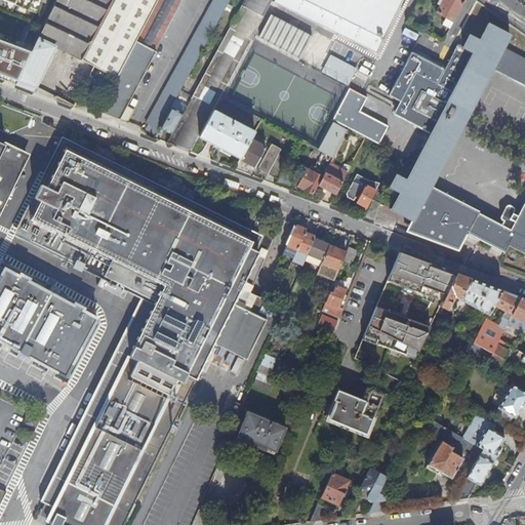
[(56,0),(0,0),(0,17),(4,21),(6,16),(41,34),(56,0)]
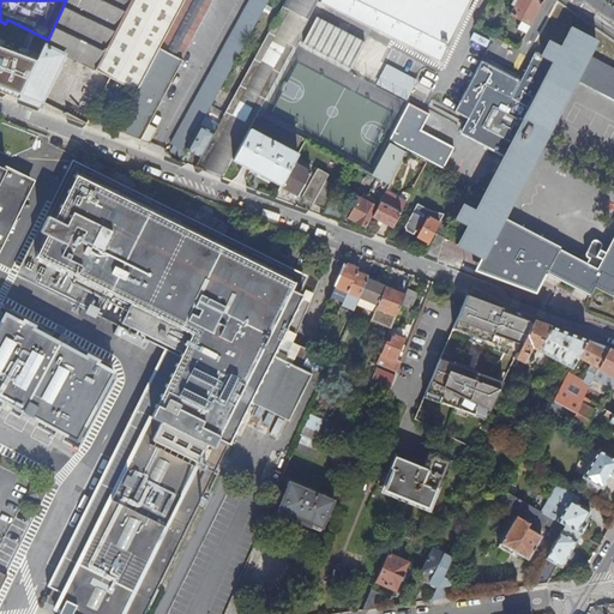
[(66,0),(48,40),(18,98),(26,101),(40,107),(65,54),(82,62),(96,70),(102,58),(132,0),(66,0)]
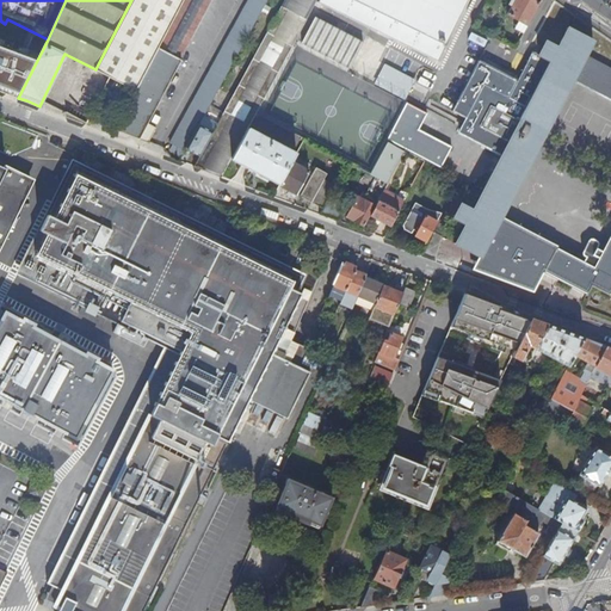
[(110,76),(148,0),(131,0),(102,57),(106,60),(100,72),(110,76)]
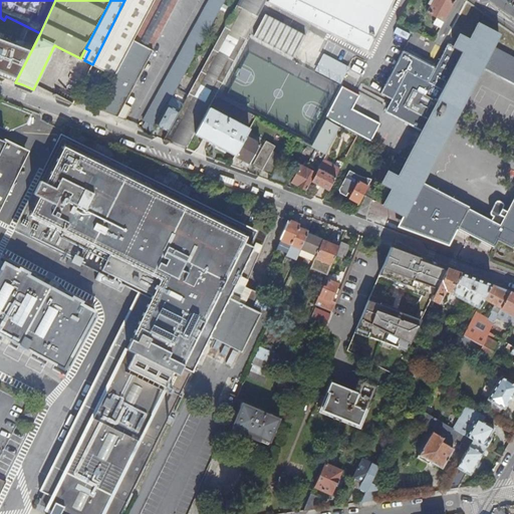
[(149,11),(126,0),(124,0),(92,64),(114,75),(149,11)]
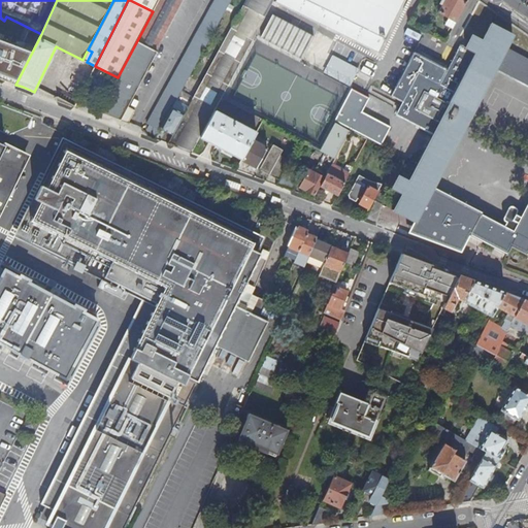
[(128,106),(183,0),(158,0),(153,11),(118,77),(100,111),(129,124),(135,109),(128,106)]
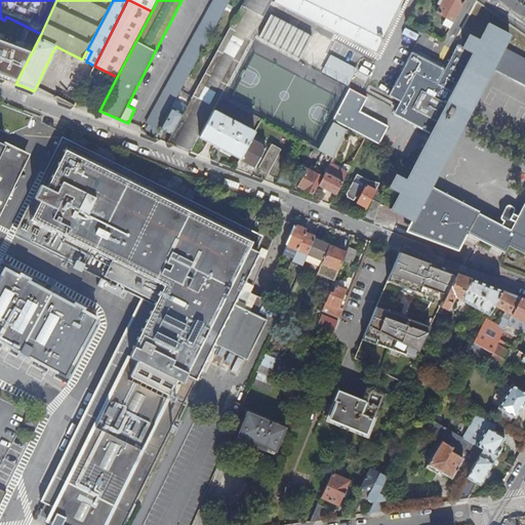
[(157,0),(129,0),(152,11),(157,0)]
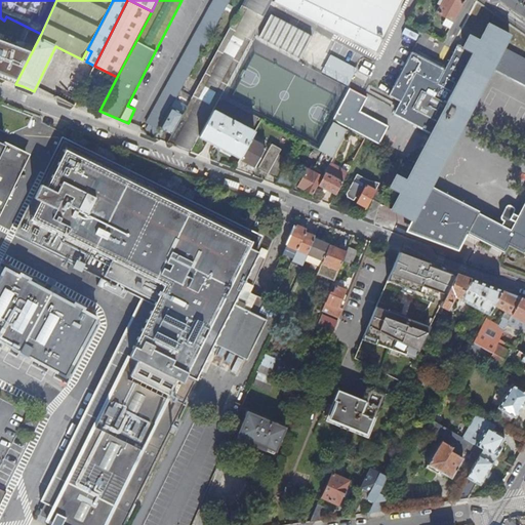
[(146,128),(156,134),(159,129),(160,126),(175,98),(213,29),(229,0),(212,0),(147,122),(149,123),(146,128)]
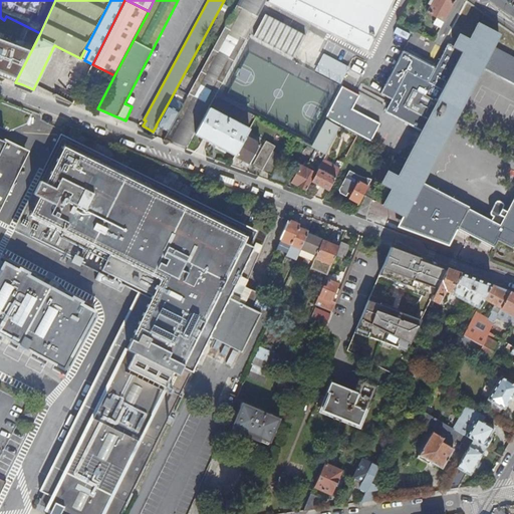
[(239,0),(184,103),(169,131),(164,140),(177,145),(186,149),(195,133),(216,94),(266,1),(266,0),(239,0)]
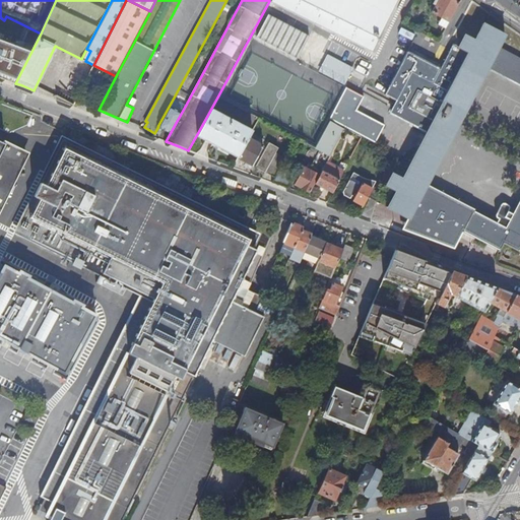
[(271,0),(270,1),(272,2),(272,1),(372,51),(372,52),(373,52),(375,48),(391,14),(397,0),(271,0)]
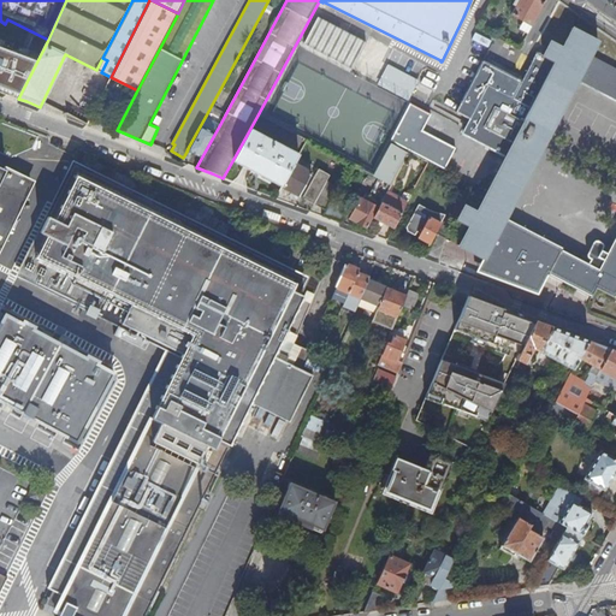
[(544,4),(537,0),(517,0),(511,15),(523,21),(519,28),(528,33),(544,4)]
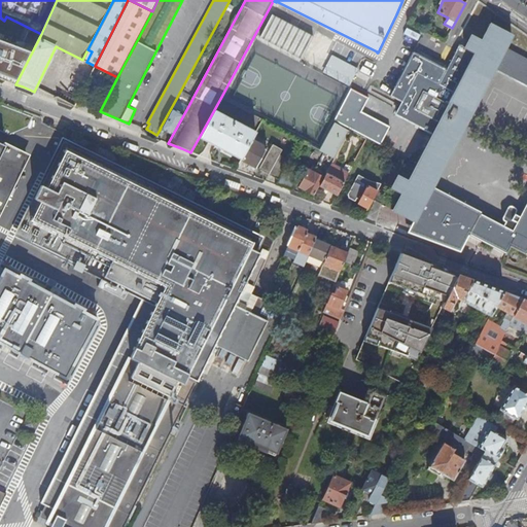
[(309,34),(272,14),(260,36),(302,59),(313,36),(309,34)]
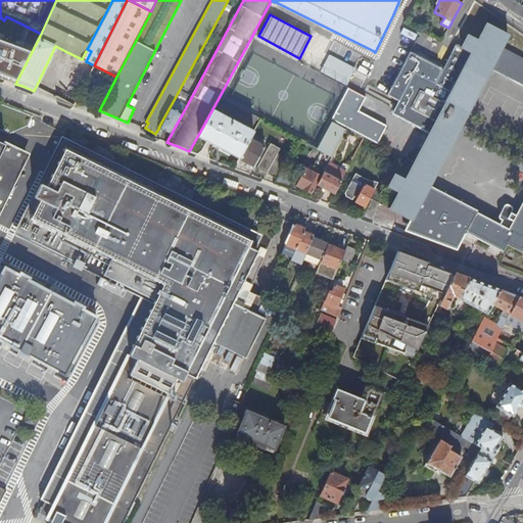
[(500,224),(428,186),(433,176),(490,67),(522,84),(522,58),(501,47),(507,36),(508,36),(508,35),(485,22),(485,25),(486,25),(478,40),(469,36),(468,35),(462,46),(457,43),(443,68),(411,52),(405,62),(391,87),(403,94),(393,113),(400,117),(411,123),(430,133),(405,180),(394,175),(388,186),(398,192),(390,207),(389,207),(389,208),(400,215),(410,219),(411,220),(412,219),(411,218),(417,206),(422,209),(431,215),(427,223),(443,232),(448,223),(464,231),(466,233),(502,251),(501,251),(502,252),(507,244),(522,252),(522,251),(522,249),(522,199),(515,216),(511,212),(513,209),(513,208),(513,207),(512,206),(506,204),(505,204),(497,217),(498,219),(502,221),(500,224)]
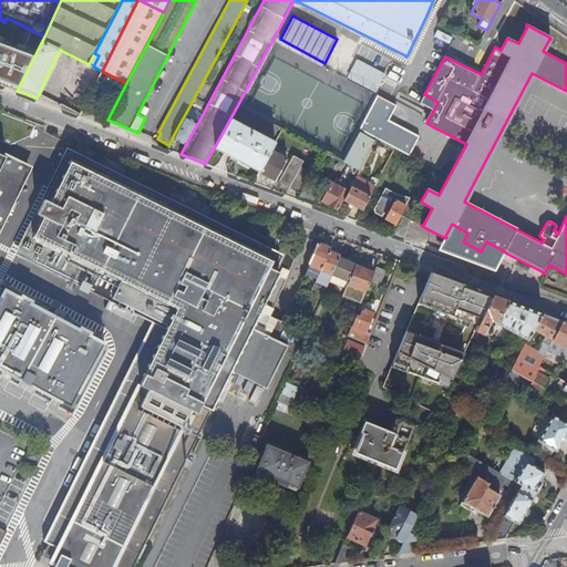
[(471,61),(478,47),(455,34),(447,50),(471,61)]
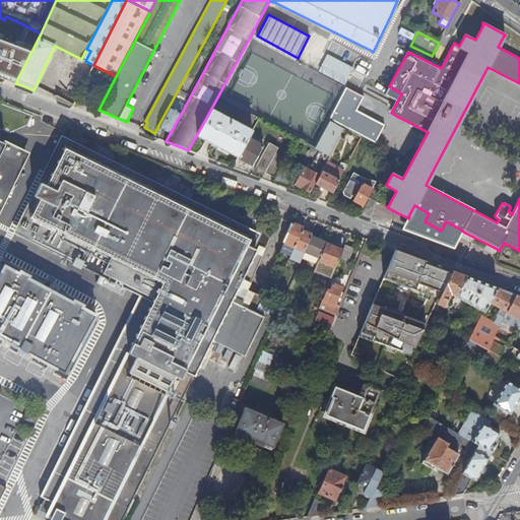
[(81,59),(85,61),(90,51),(86,49),(81,59)]
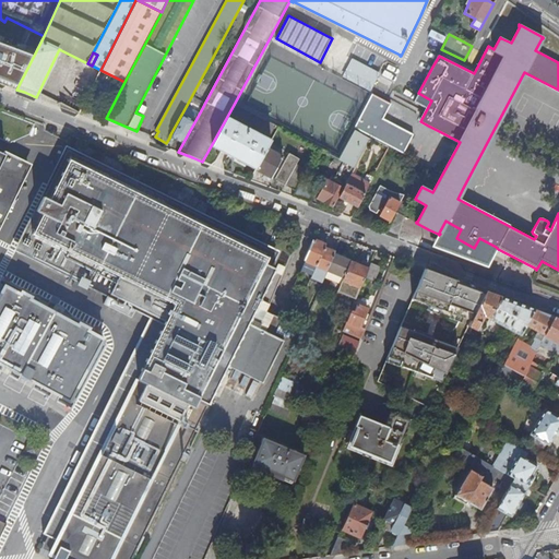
[(87,63),(74,57),(59,87),(58,102),(56,105),(79,114),(100,70),(92,66),(87,63)]
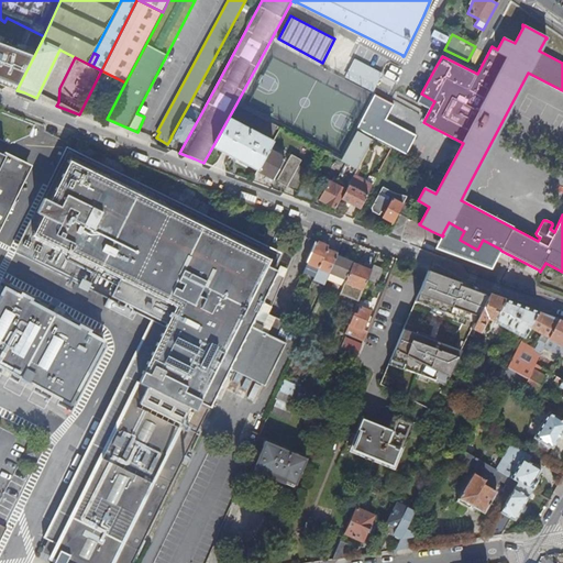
[(346,75),(374,89),(382,74),(355,59),(346,75)]
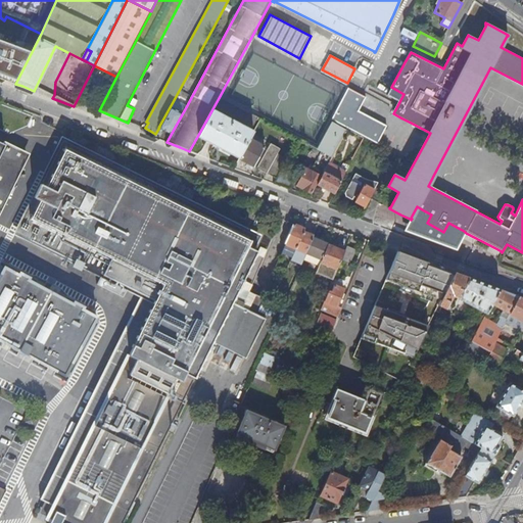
[(220,96),(198,135),(206,140),(207,139),(232,151),(231,152),(239,157),(250,138),(260,119),(220,96)]
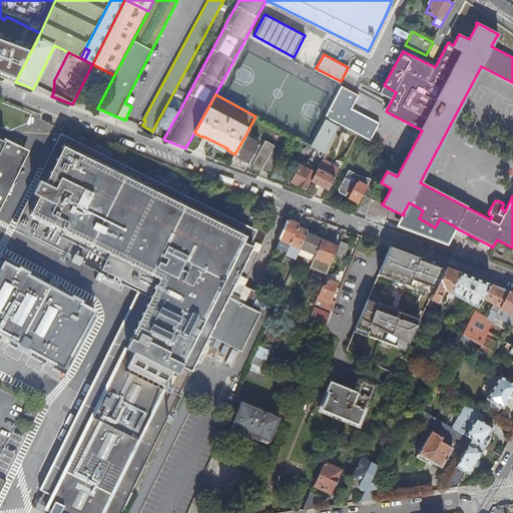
[(183,103),(171,96),(156,123),(168,130),(183,103)]
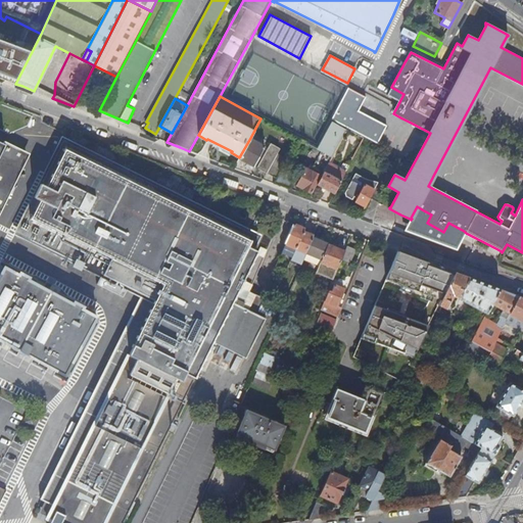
[(329,162),(344,133),(330,126),(317,147),(321,149),(320,151),(321,159),(320,159),(319,160),(318,160),(317,161),(316,162),(315,163),(314,164),(313,165),(310,164),(308,165),(308,167),(307,167),(307,168),(305,167),(296,185),(312,193),(322,175),(324,171),(329,162)]
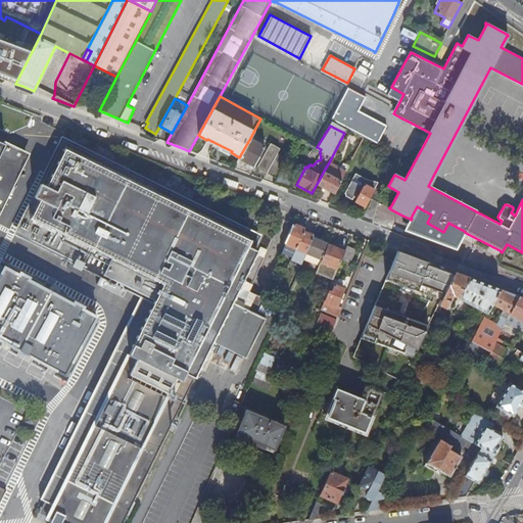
[(0,223),(43,144),(0,128),(0,223)]
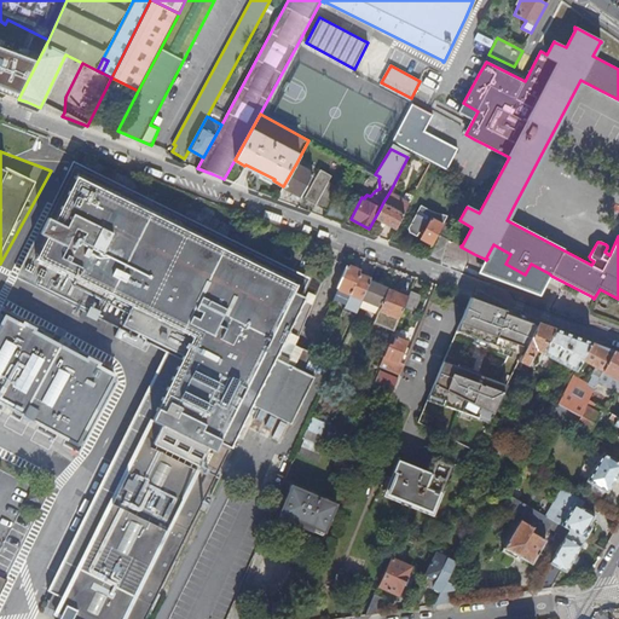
[(313,174),(296,163),(283,186),(283,187),(301,197),(313,174)]
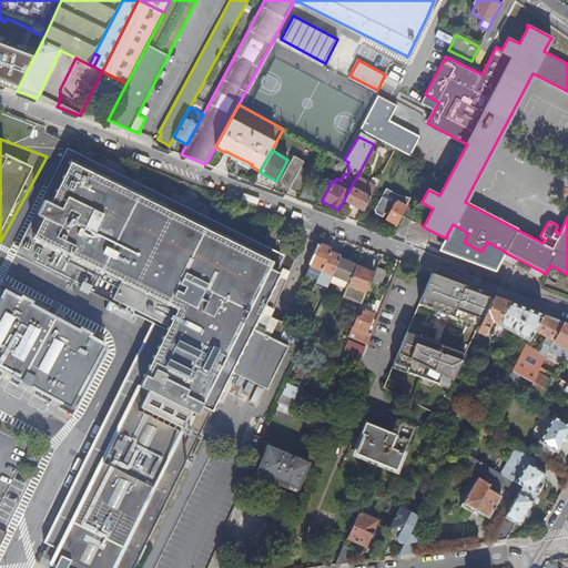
[(104,419),(107,433),(99,432),(99,435),(93,445),(93,458),(93,459),(85,462),(80,474),(81,487),(73,487),(39,557),(52,564),(64,539),(89,550),(80,567),(112,567),(191,412),(198,415),(202,406),(212,411),(232,373),(239,359),(253,330),(272,291),(255,284),(270,252),(70,153),(59,174),(63,176),(56,192),(53,191),(48,202),(44,201),(31,225),(33,226),(20,254),(52,270),(155,321),(132,365),(133,376),(124,376),(127,389),(118,391),(119,404),(110,405),(111,407),(104,419)]
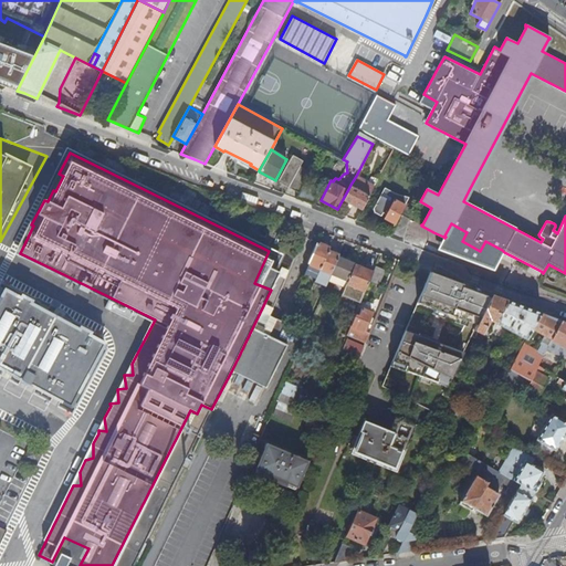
[(303,160),(293,155),(279,180),(289,186),(300,167),(303,160)]
